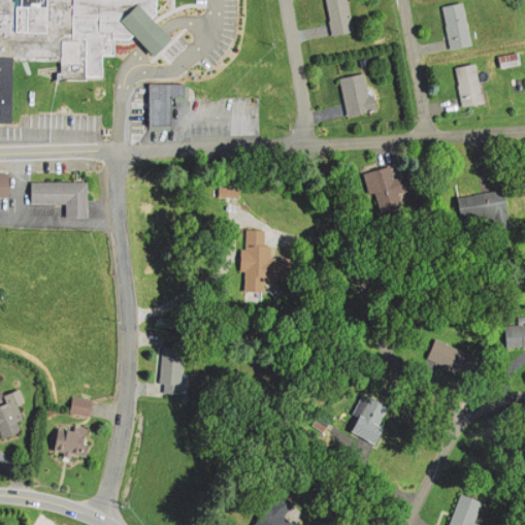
[(0,0),(156,0),(157,15),(153,19),(134,35),(129,41),(113,40),(113,56),(101,56),(101,77),(85,77),(85,80),(59,79),(59,62),(14,61),(13,126),(0,126),(0,0)]
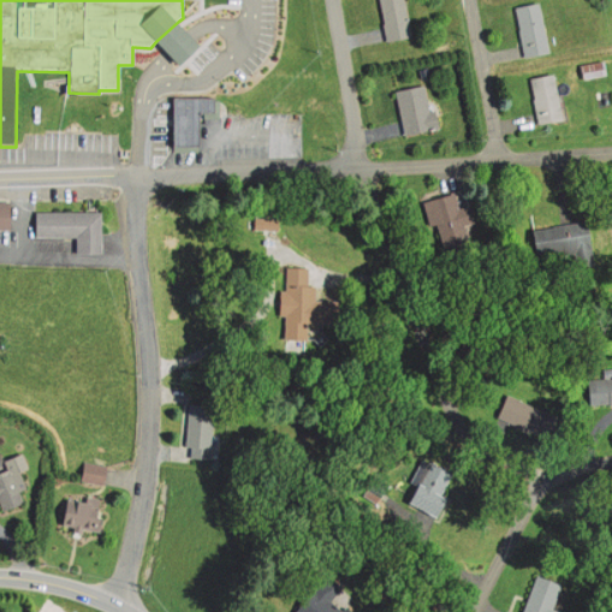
[(379,0),(386,42),(410,39),(402,0),(379,0)]
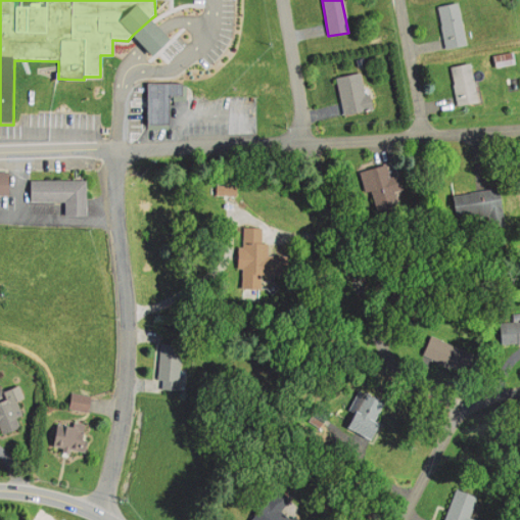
[(438,7),(446,50),(468,46),(460,3),(438,7)]
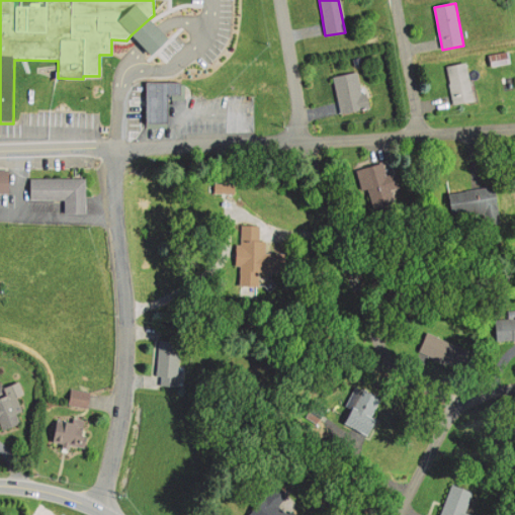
[(132,34),(152,56),(169,38),(150,18),(132,34)]
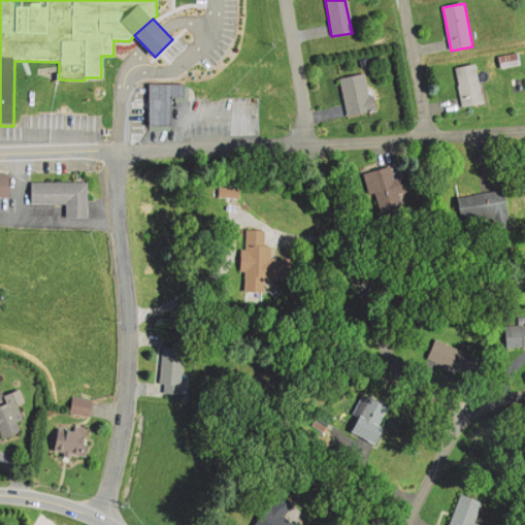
[(518,53),(497,57),(499,69),(520,65),(518,53)]
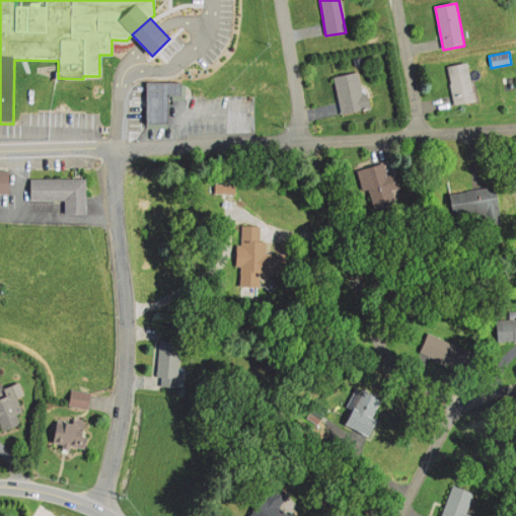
[(447,69),(454,106),(475,102),(468,65),(447,69)]
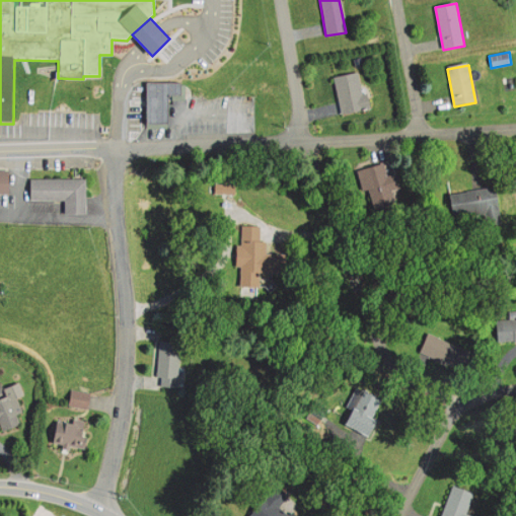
[(332,76),(340,116),(371,109),(368,94),(363,95),(358,71),(332,76)]
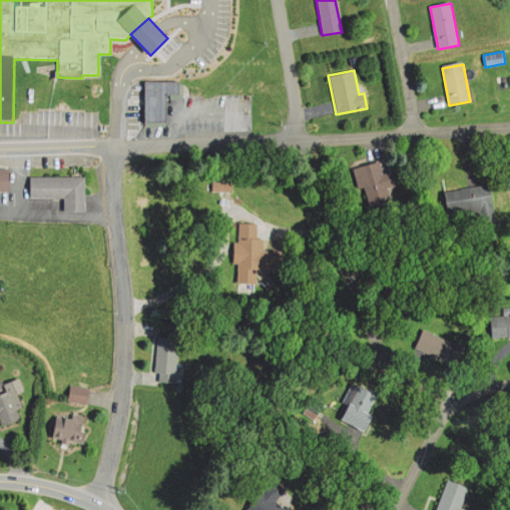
[(180,83),(143,84),(145,127),(166,126),(165,98),(180,97),(180,83)]
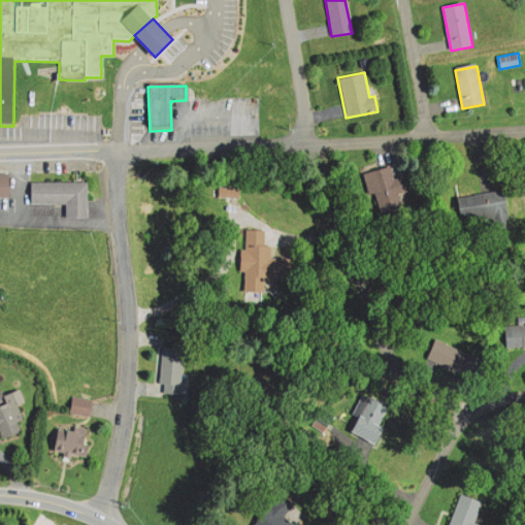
[(387,167),(361,173),(367,198),(376,196),(382,216),(400,210),(396,197),(409,193),(406,179),(391,184),(387,167)]
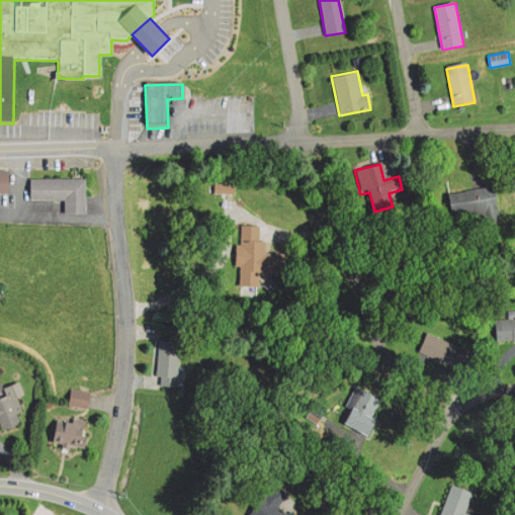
[(9,172),(0,172),(0,195),(8,196),(9,172)]
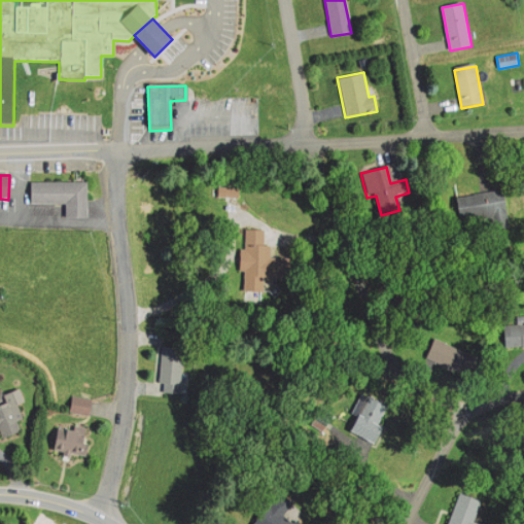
[(32,181),(90,182),(89,221),(65,220),(65,205),(32,204),(32,181)]
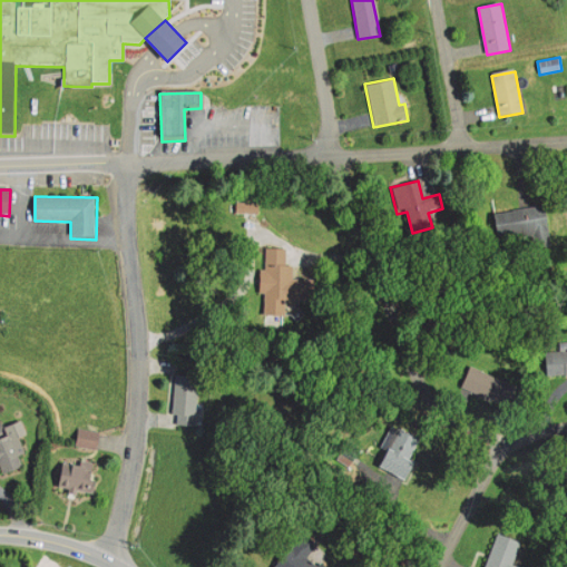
[(254,213),(235,214),(235,204),(254,203),(254,213)]
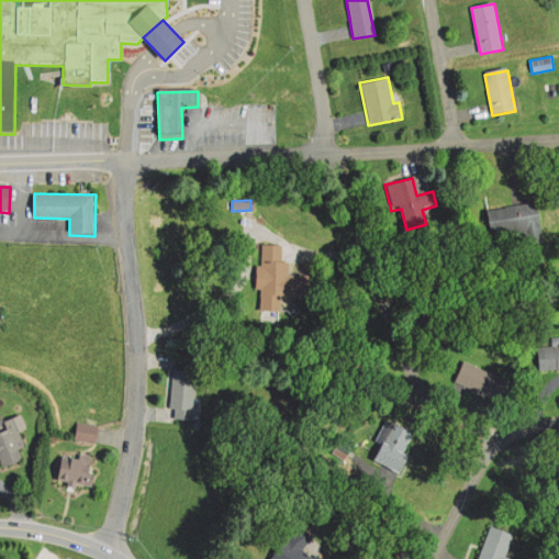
[(537,204),(489,213),(492,234),(523,228),(526,246),(544,243),(537,204)]
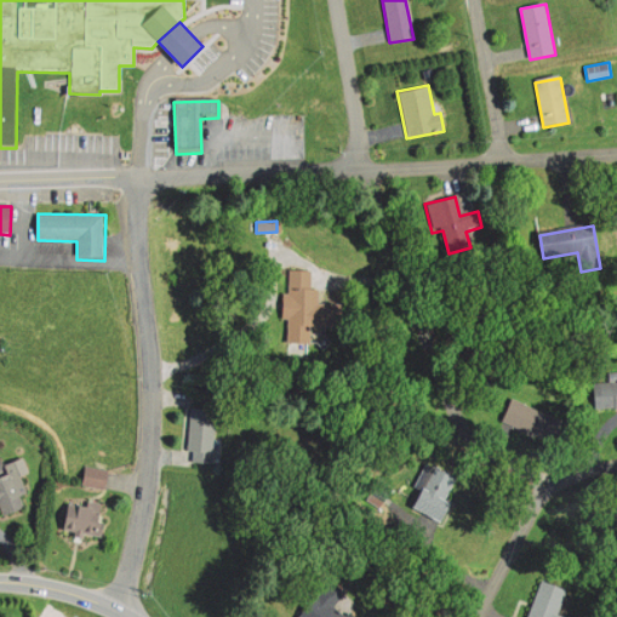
[(287,267),(286,346),(308,346),(308,326),(341,326),(341,308),(313,307),(313,267),(287,267)]
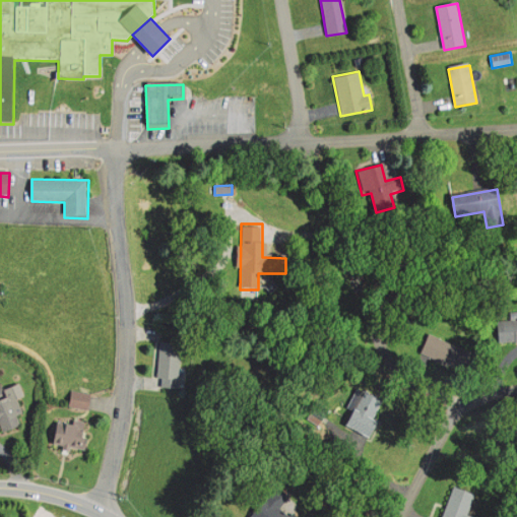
[(516,342),(501,344),(499,322),(516,320),(516,342)]
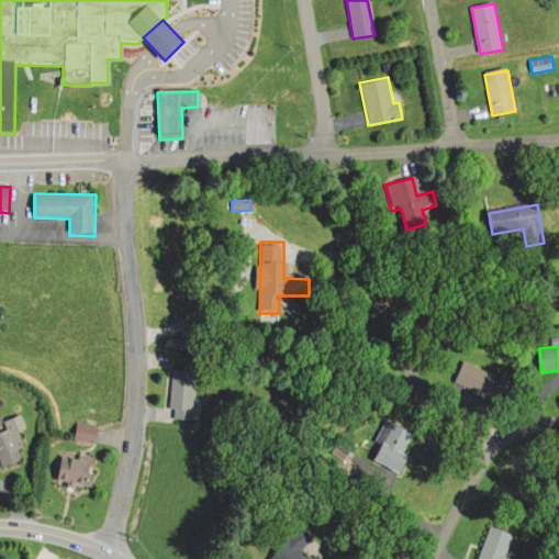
[(454,384),(498,404),(507,382),(464,362),(454,384)]
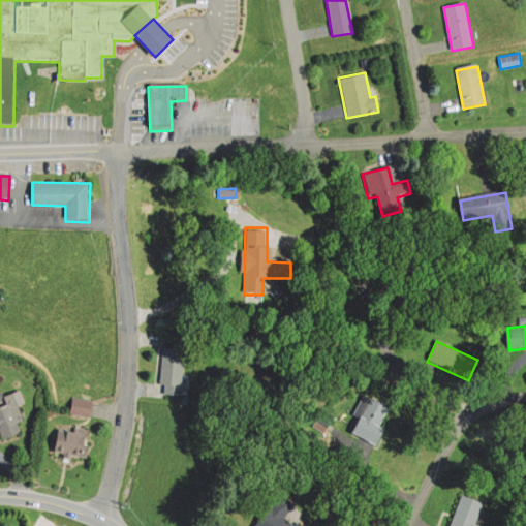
[(162,349),(162,388),(186,388),(187,349),(162,349)]
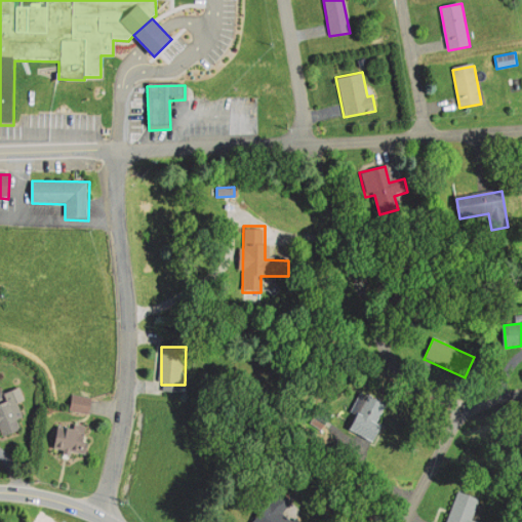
[(0,404),(5,403),(2,395),(17,389),(22,401),(14,404),(19,418),(12,420),(16,432),(2,438),(0,433),(0,404)]
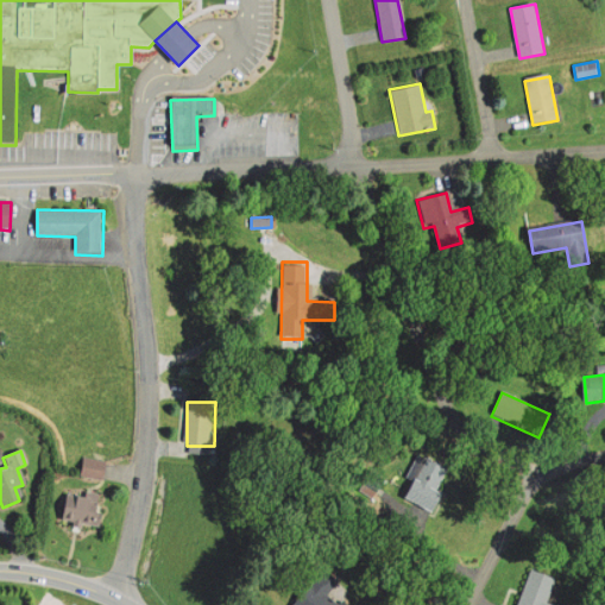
[(420,455),(401,497),(434,512),(441,495),(435,492),(446,468),(420,455)]
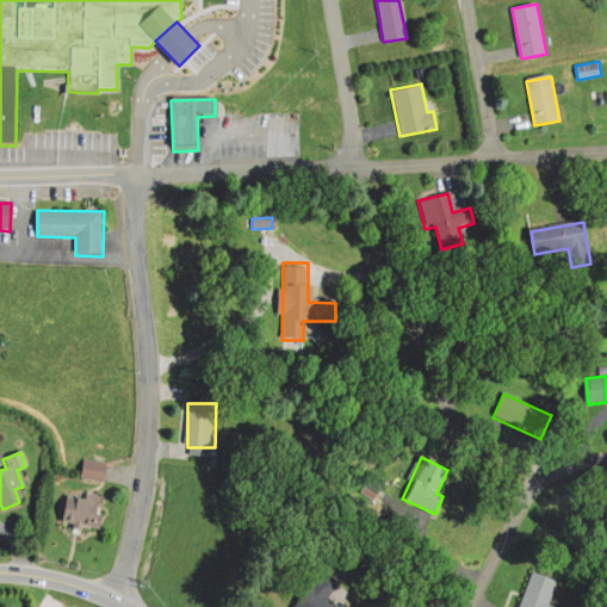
[(81,462),(104,465),(100,481),(79,477),(81,462)]
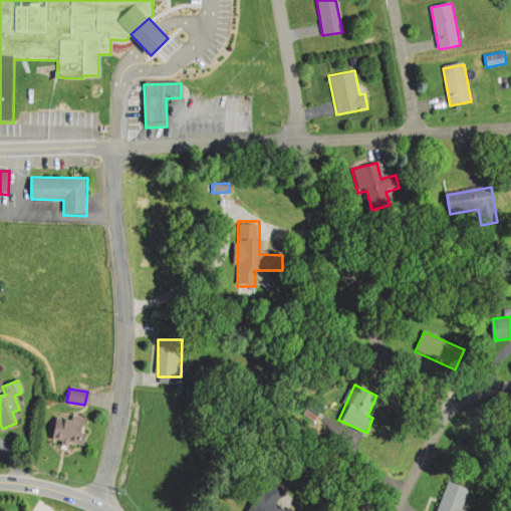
[(80,445),(53,441),(56,419),(84,423),(80,445)]
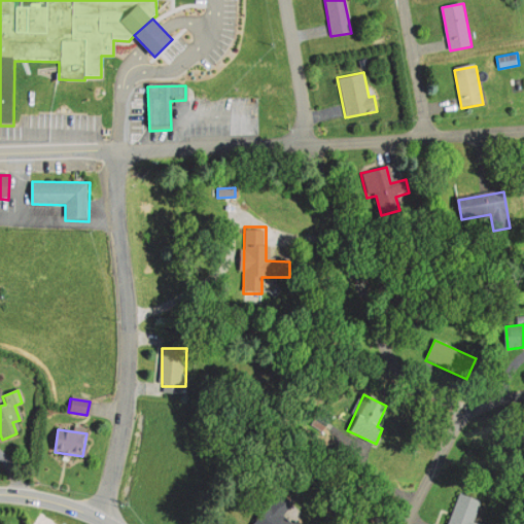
[(460,492),(450,523),(475,523),(483,500),(460,492)]
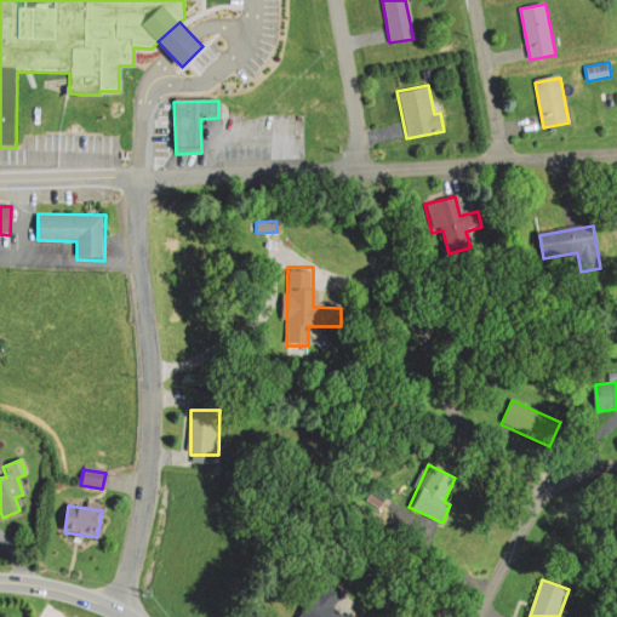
[(337,616),(327,610),(338,595),(323,583),(296,616),(337,616)]
